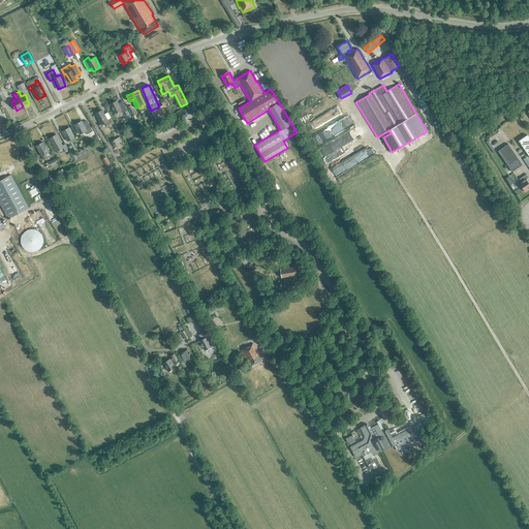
[(123,110),(124,112),(126,113),(127,116),(129,115),(125,105),(123,107),(121,102),(118,103),(117,100),(110,103),(114,114),(123,110)]
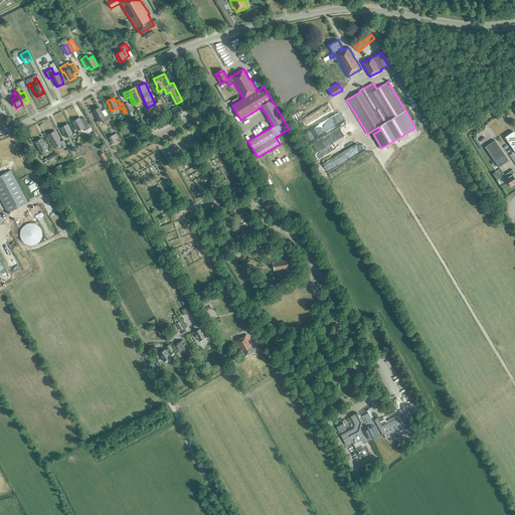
[(147,108),(152,117),(163,112),(159,103),(155,104),(147,108)]
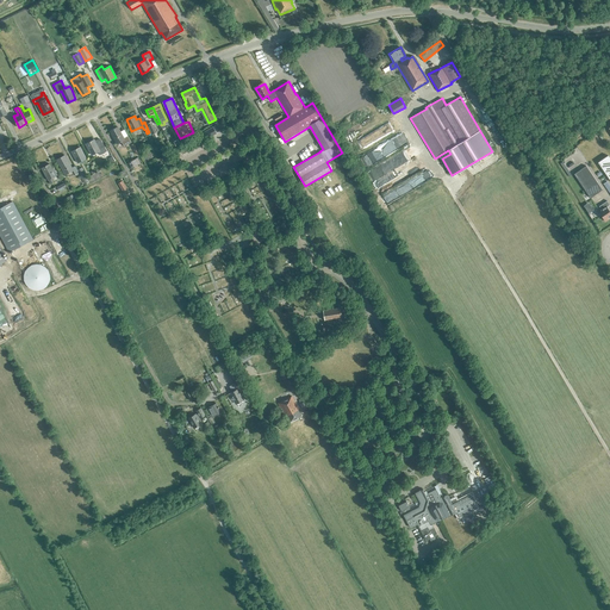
[(213,126),(203,132),(206,139),(217,134),(213,126)]
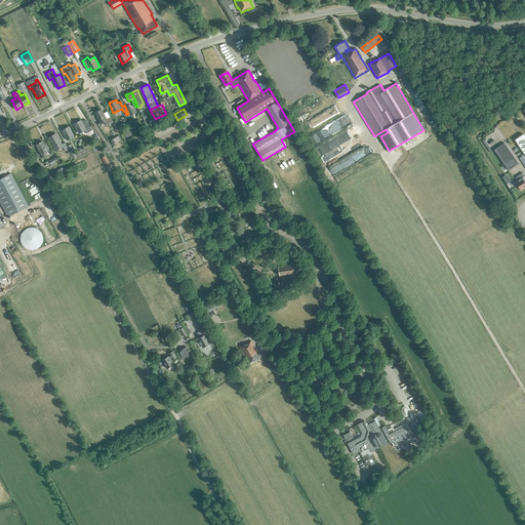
[(107,119),(102,110),(95,113),(101,123),(105,121),(107,126),(114,122),(111,117),(107,119)]
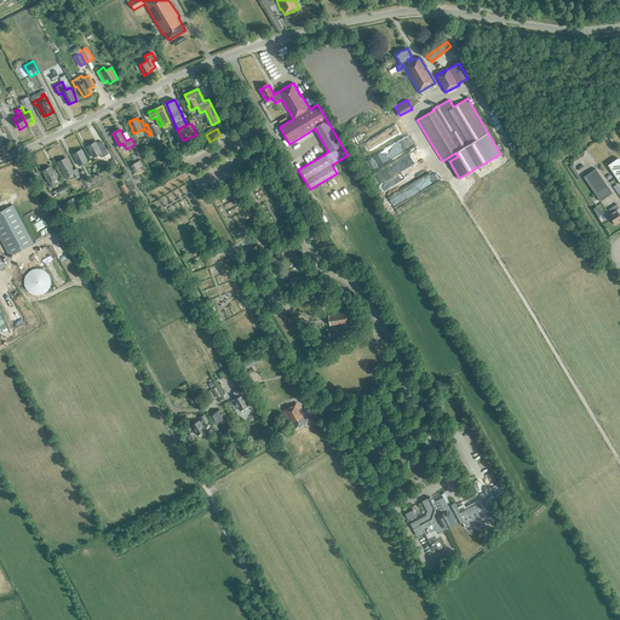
[(93,158),(99,154),(102,158),(109,153),(103,142),(97,145),(96,142),(87,147),(93,158)]
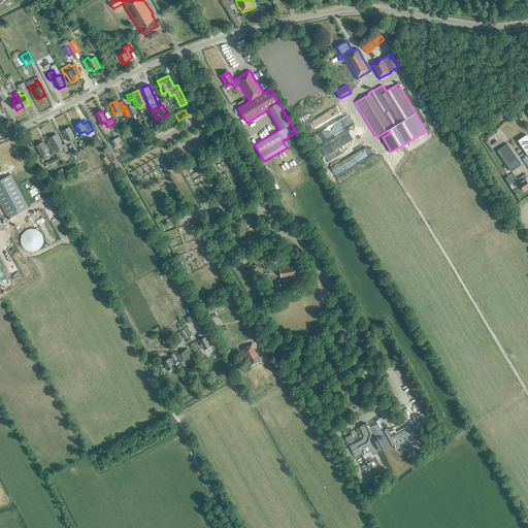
[(67,140),(74,136),(69,128),(62,131),(67,140)]
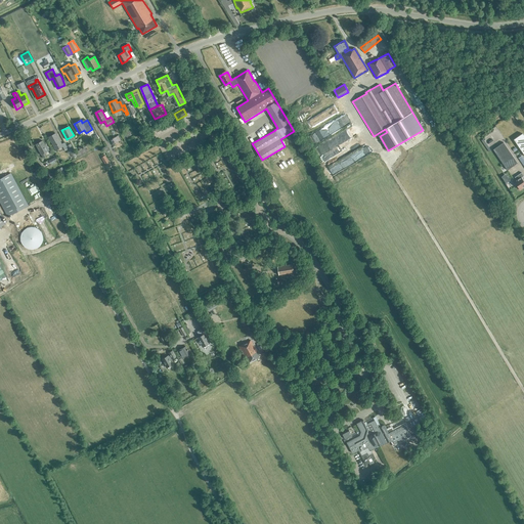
[(64,149),(67,148),(63,142),(61,144),(55,133),(49,137),(56,150),(62,146),(64,149)]
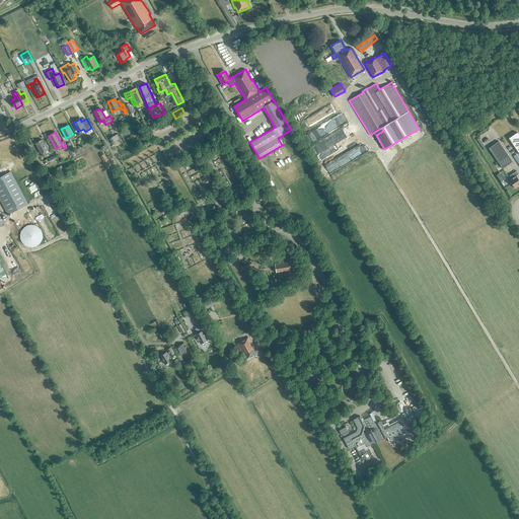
[(509,138),(518,153),(518,135),(517,132),(509,138)]
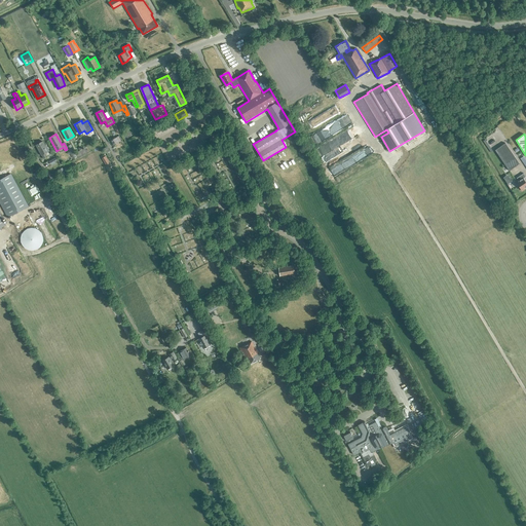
[(113,145),(121,141),(119,136),(111,141),(113,145)]
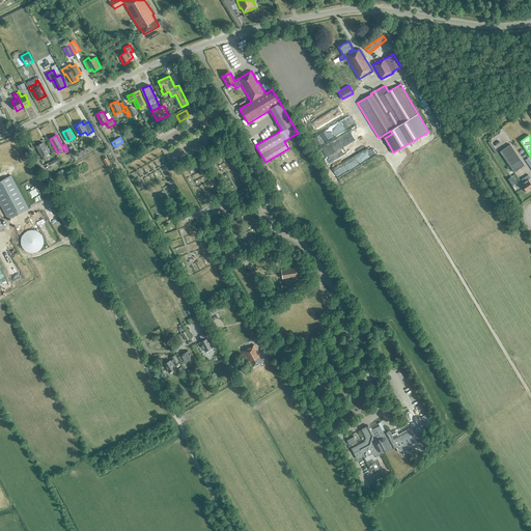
[(45,155),(50,151),(49,149),(48,150),(44,142),(36,146),(42,157),(43,156),(44,159),(47,158),(45,155)]
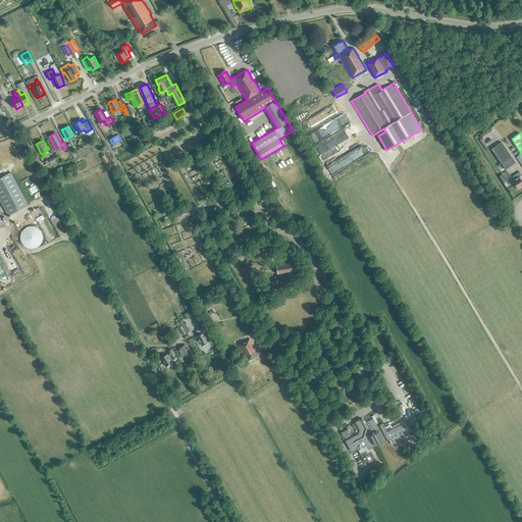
[(506,169),(516,162),(502,142),(491,149),(506,169)]
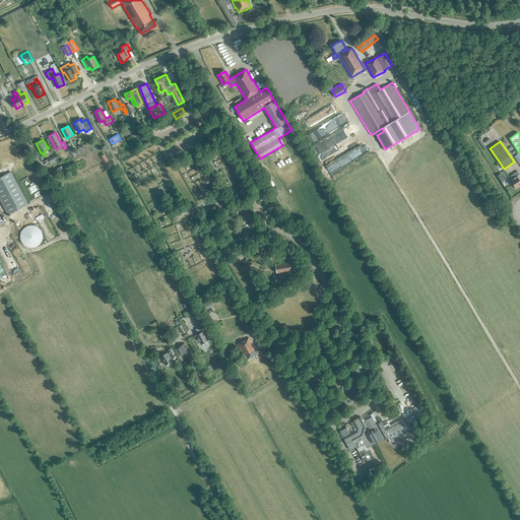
[(61,166),(54,170),(58,176),(65,172),(61,166)]
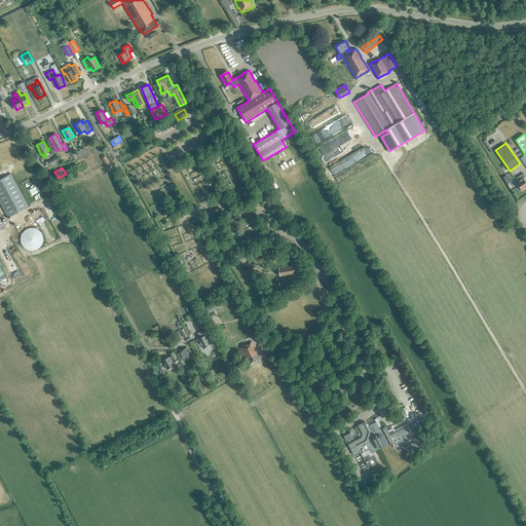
[(516,182),(522,191),(525,188),(525,187),(525,186),(525,182),(523,178),(525,177),(524,173),(517,178),(518,180),(516,182)]
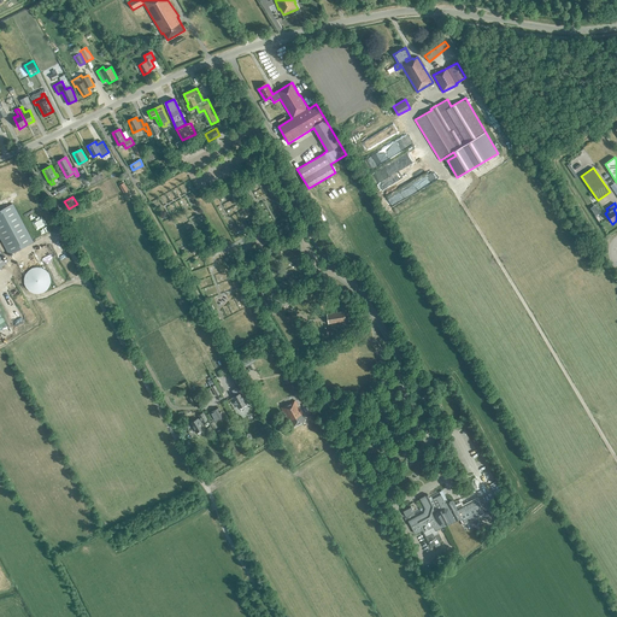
[(13,204),(0,210),(0,266),(6,264),(0,252),(0,236),(10,254),(34,242),(13,204)]
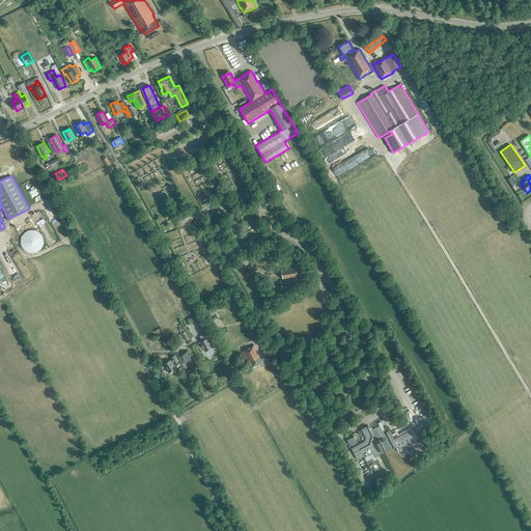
[(26,231),(24,232),(23,234),(22,236),(21,239),(21,242),(21,244),(22,246),(24,248),(25,250),(27,251),(30,252),(32,252),(34,252),(37,251),(39,250),(40,248),(43,246),(44,244),(44,242),(44,239),(43,236),(42,234),(39,232),(38,231),(35,230),(33,229),(31,229),(28,230),(26,231)]
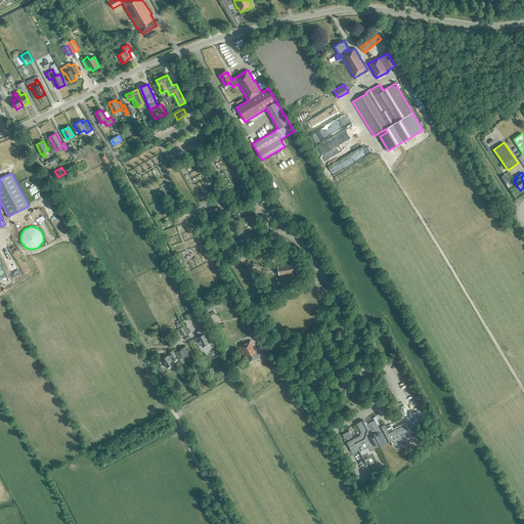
[(293,272),(297,270),(296,266),(292,264),(277,266),(278,274),(293,272)]
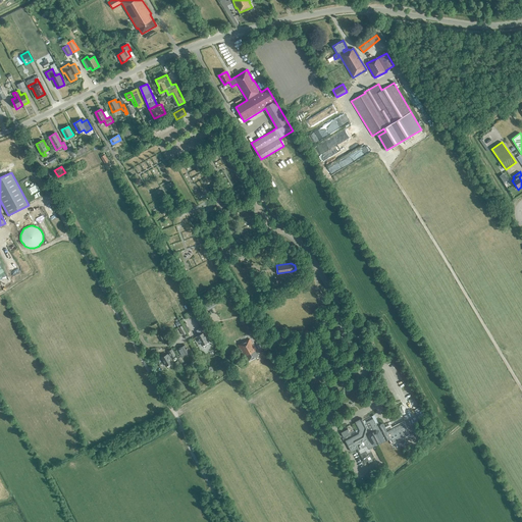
[(203,345),(209,342),(204,332),(202,330),(208,327),(203,318),(196,322),(200,328),(196,330),(199,335),(198,335),(201,342),(202,342),(203,345)]
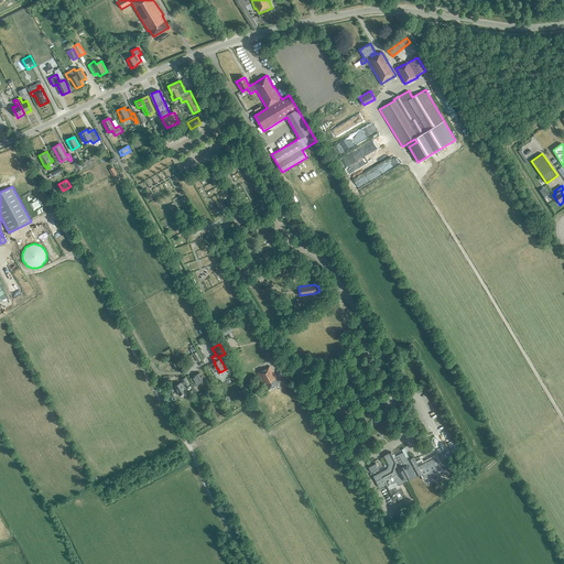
[(269,390),(280,383),(270,366),(258,372),(264,386),(266,384),(269,390)]
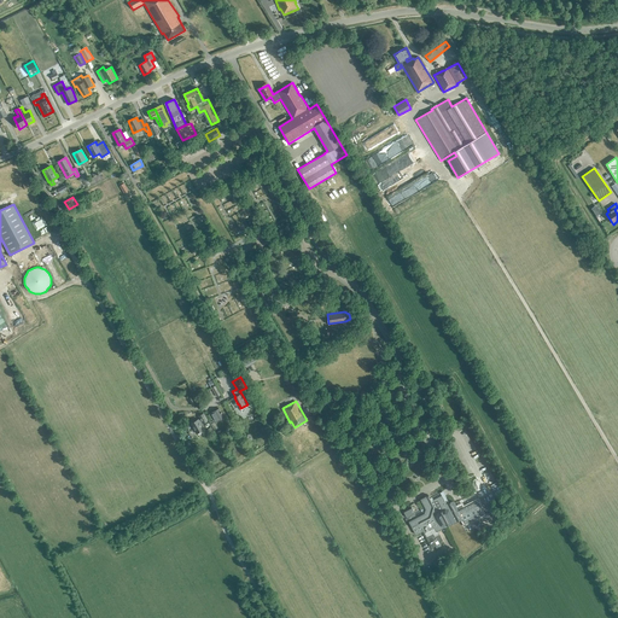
[(219,420),(225,417),(220,408),(214,412),(210,414),(214,421),(219,420)]
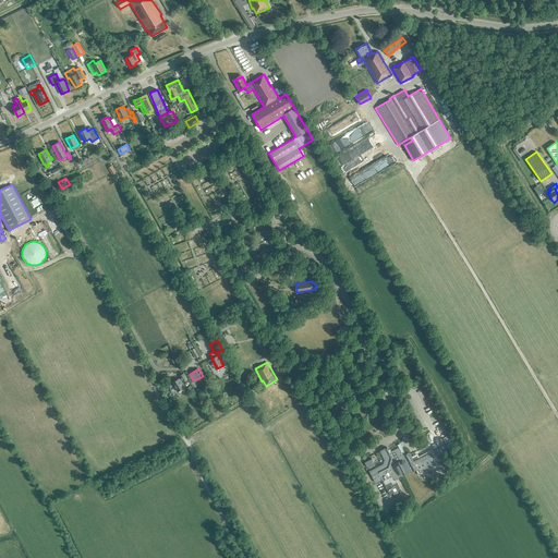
[(183,381),(189,379),(184,373),(180,375),(181,377),(173,381),(178,390),(184,387),(182,383),(183,381)]
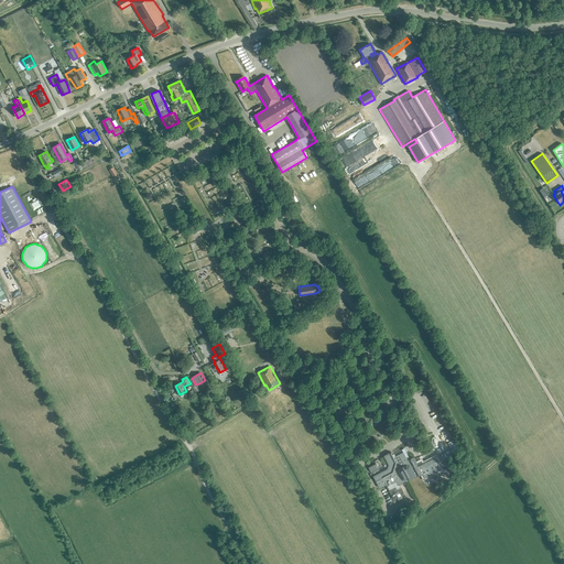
[(371,473),(372,472),(373,474),(372,476),(379,487),(380,488),(386,485),(393,499),(394,499),(400,497),(401,496),(404,495),(399,481),(402,480),(405,481),(412,477),(413,478),(419,476),(422,475),(422,474),(431,476),(422,473),(414,457),(412,457),(410,458),(408,456),(405,457),(403,452),(393,457),(391,452),(383,455),(383,457),(387,465),(387,467),(380,470),(378,468),(376,464),(368,467),(371,473)]
